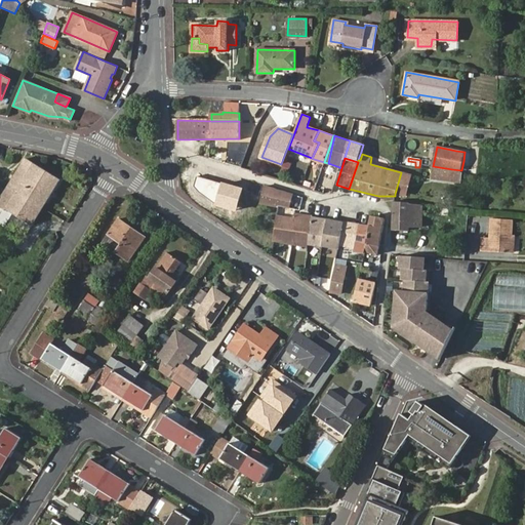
[(5,207),(31,224),(57,180),(26,159),(0,199),(0,206),(3,209),(5,207)]
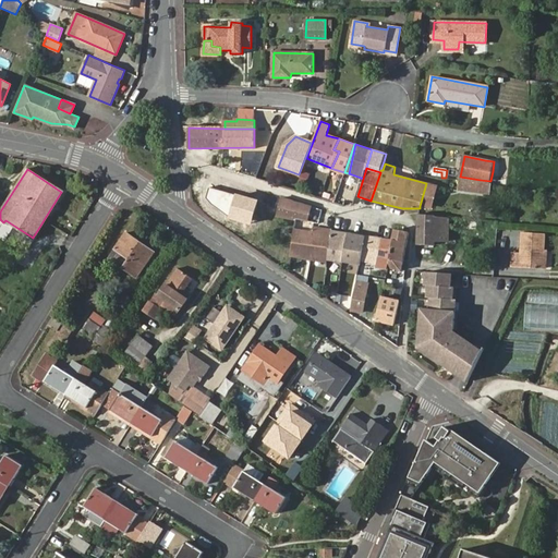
[(481,182),(460,179),(458,190),(480,192),(481,182)]
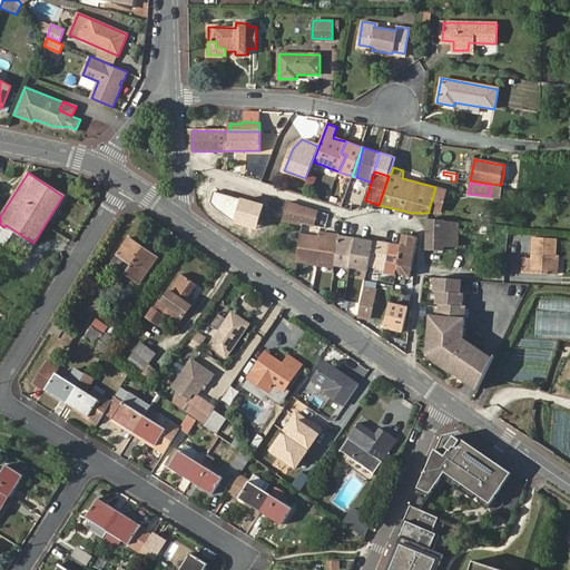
[(503,187),(491,186),(490,196),(502,198),(503,187)]
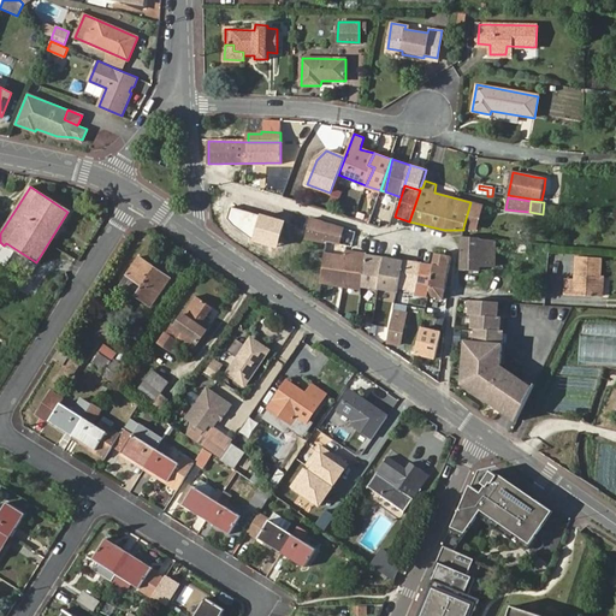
[(471,202),(463,227),(478,230),(484,207),(471,202)]
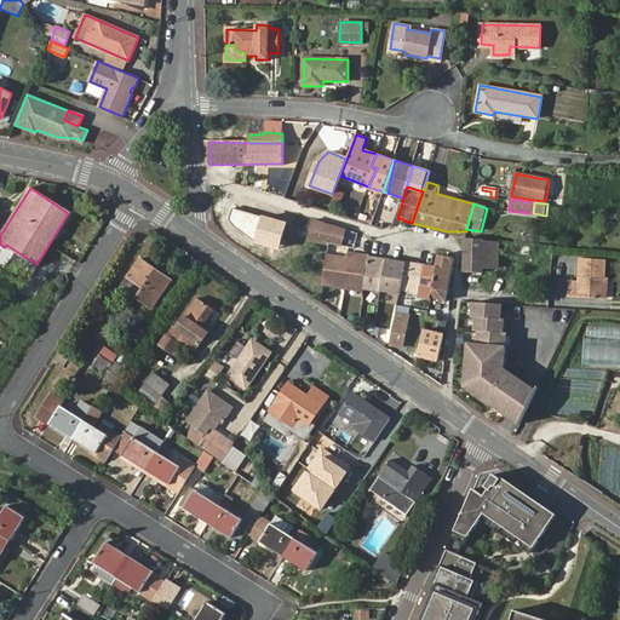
[(344,245),(346,228),(314,219),(311,239),(328,242),(338,244),(344,245)]
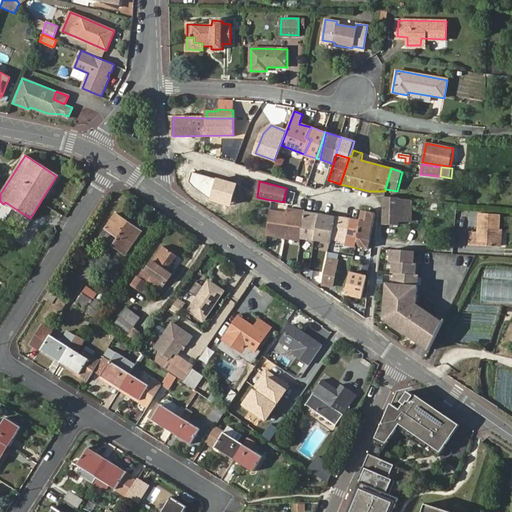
[(399,200),(399,198),(385,197),(383,238),(405,240),(406,226),(399,225),(399,220),(409,221),(411,201),(399,200)]
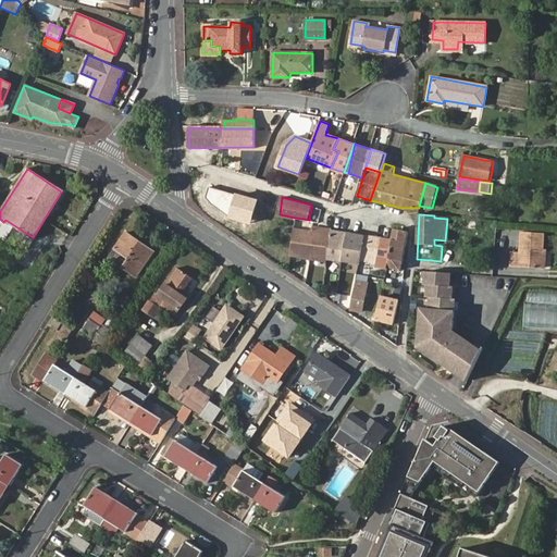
[(326,259),(331,231),(321,229),(320,233),(294,229),(291,254),(326,259)]
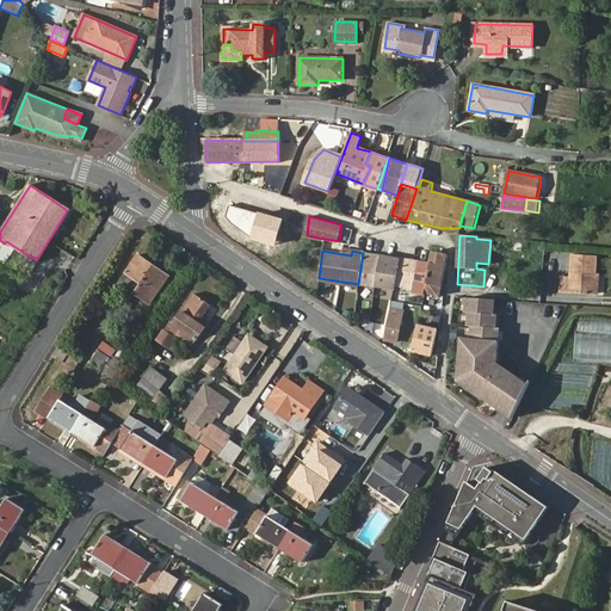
[(431,251),(429,264),(425,284),(424,294),(439,296),(442,287),(449,254),(431,251)]
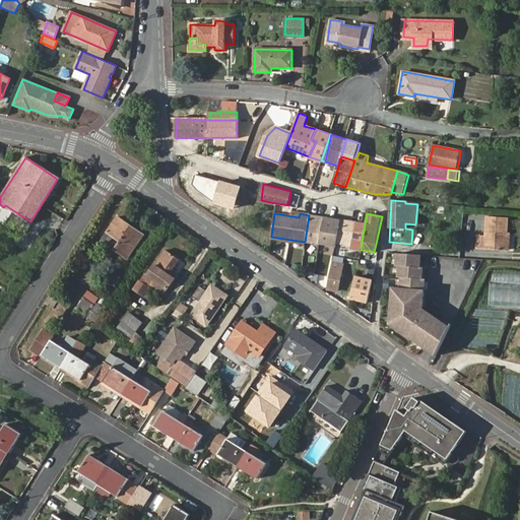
[(335,244),(339,220),(309,215),(305,242),(335,246),(335,244)]
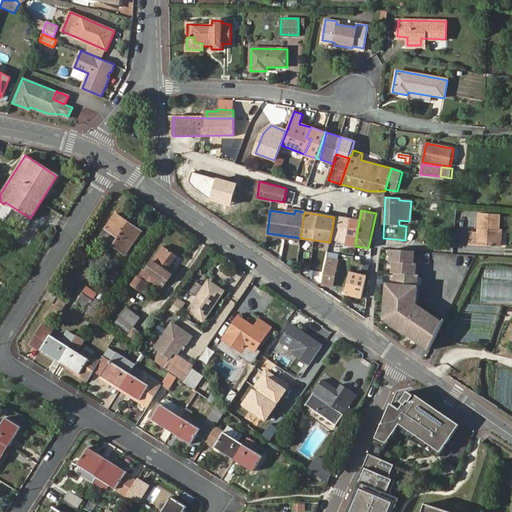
[(115,213),(99,237),(125,255),(142,231),(115,213)]
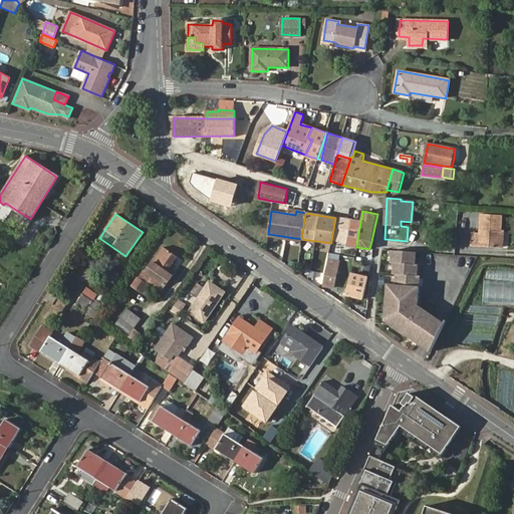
[(472,246),(500,247),(502,216),(482,214),(481,233),(473,233),(472,246)]
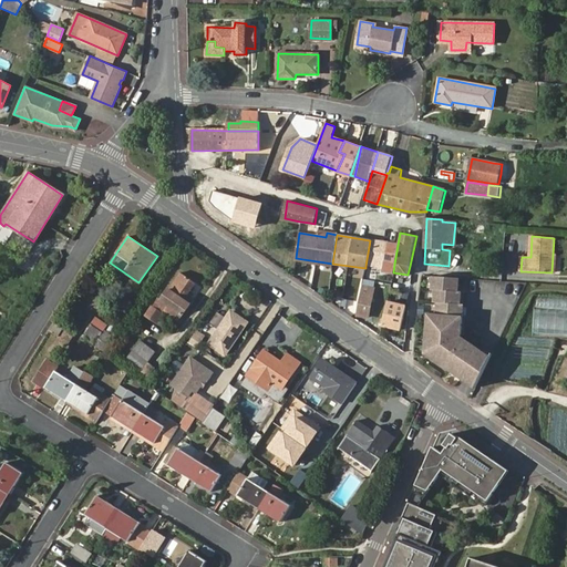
[(394,264),(398,245),(370,240),(366,266),(377,268),(381,271),(392,274),(394,264)]
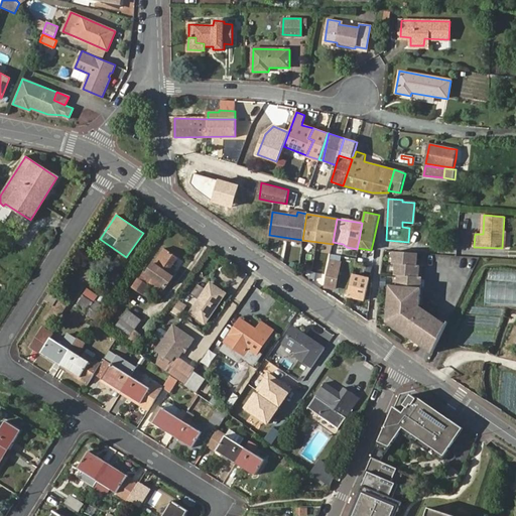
[(163,248),(146,273),(143,271),(138,280),(146,286),(148,282),(161,292),(172,276),(168,273),(177,258),(184,248),(169,239),(163,248)]
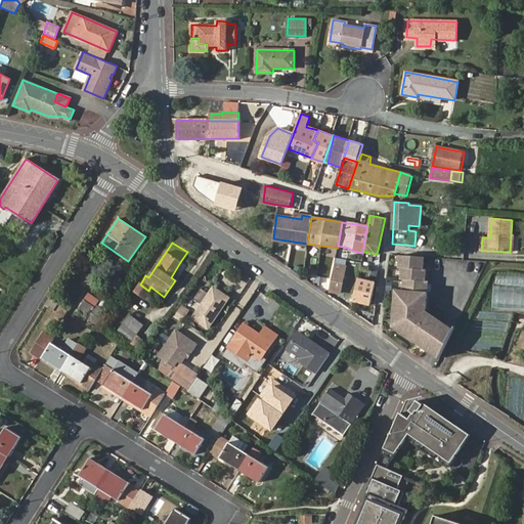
[(424,270),(424,258),(402,256),(399,256),(398,269),(400,269),(399,280),(401,280),(401,291),(393,290),(390,326),(438,360),(452,331),(426,312),(428,281),(425,281),(426,270),(424,270)]
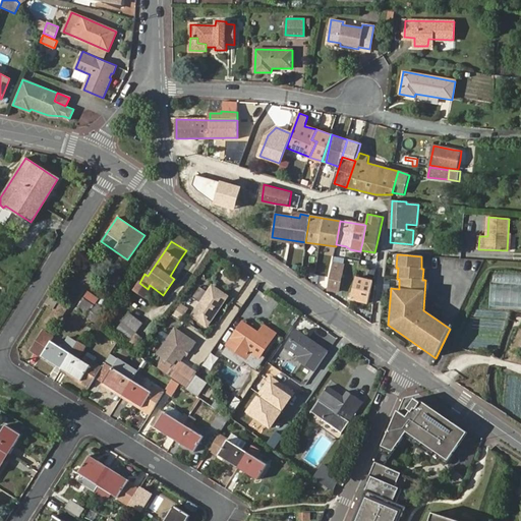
[(333,263),(328,290),(338,292),(343,265),(333,263)]
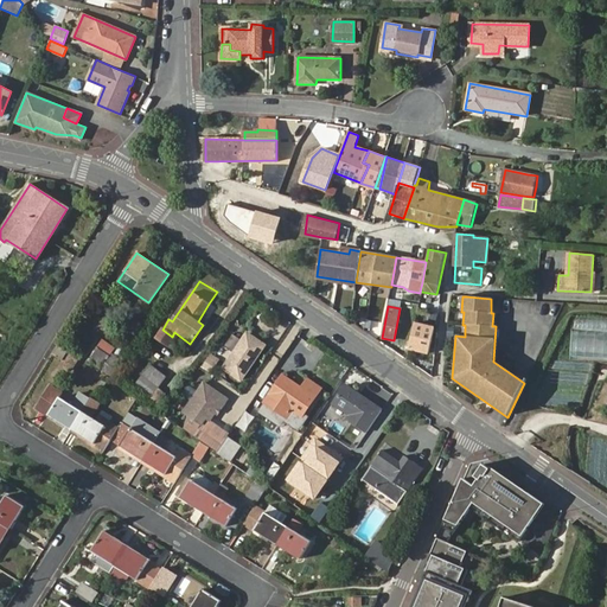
[(414,323),(409,350),(427,353),(433,327),(414,323)]
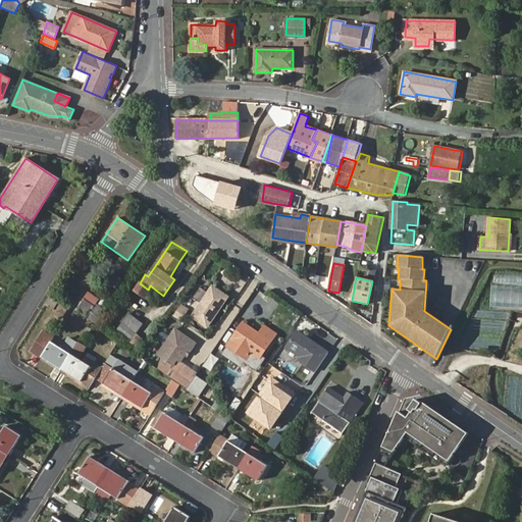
[(491,292),(508,293),(509,284),(492,282),(491,292)]
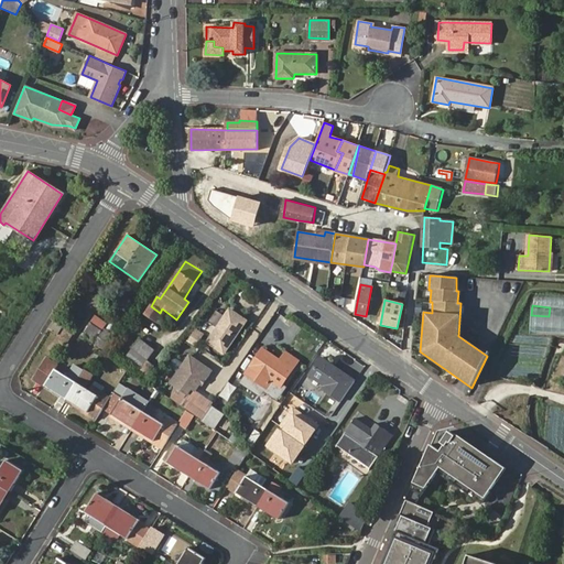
[(207,342),(224,354),(247,320),(229,308),(207,342)]
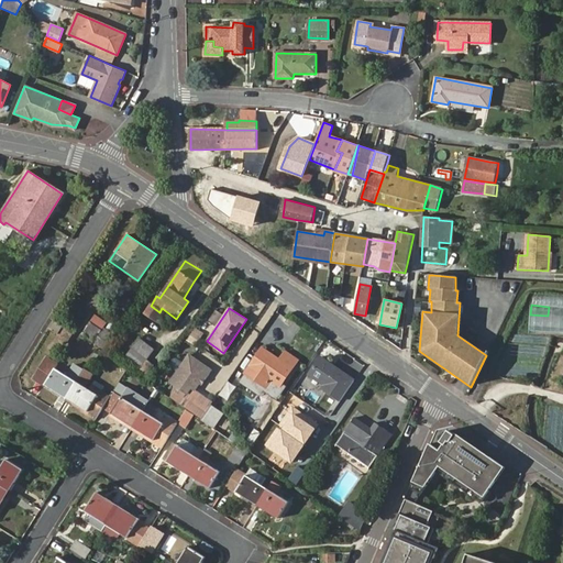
[(95,315),(90,320),(102,329),(107,322),(95,315)]
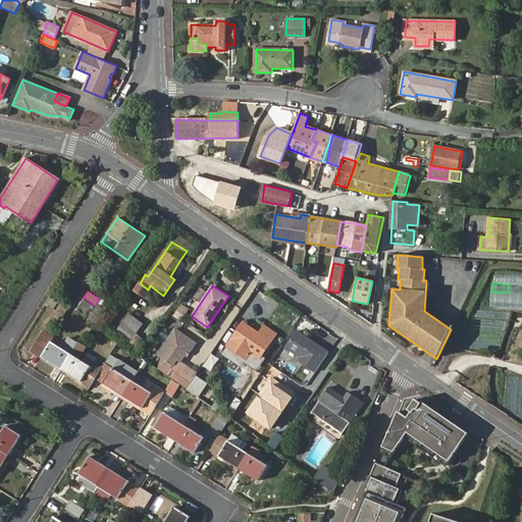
[(53,310),(58,301),(50,295),(44,305),(53,310)]
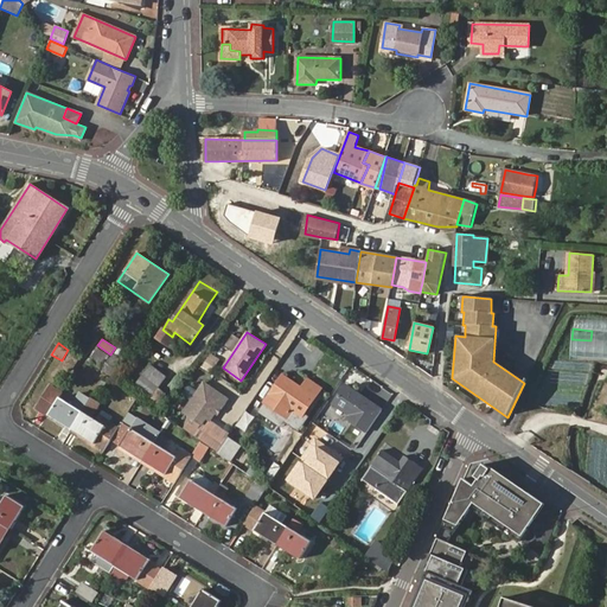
[(122,362),(112,355),(109,357),(96,349),(88,360),(112,377),(122,362)]
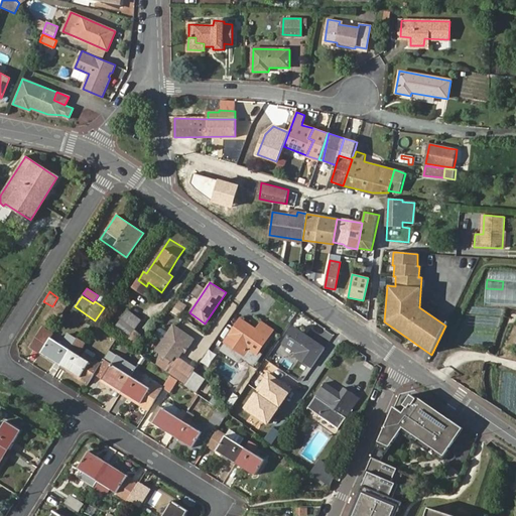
[(58,315),(67,303),(61,300),(53,312),(58,315)]
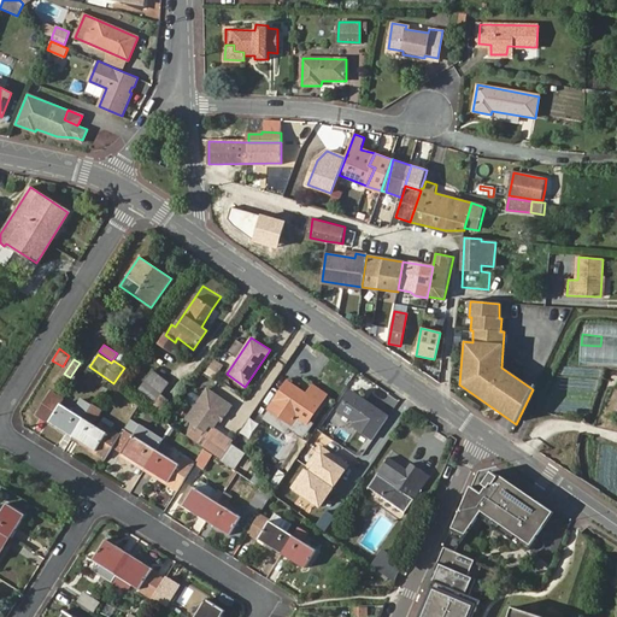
[(218,368),(211,363),(205,371),(212,377),(218,368)]
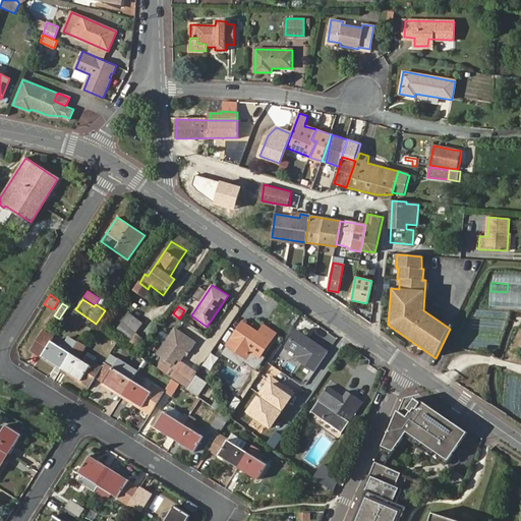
[(129,313),(119,327),(131,337),(141,324),(129,313)]
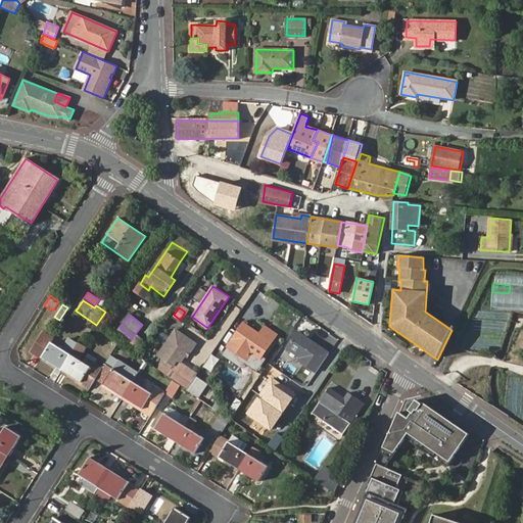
[(228,346),(247,360),(251,353),(260,359),(277,334),(265,326),(259,333),(244,323),(228,346)]
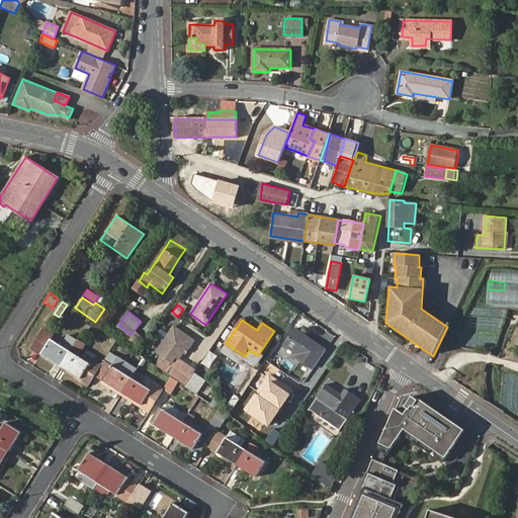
[(193,340),(173,326),(156,351),(173,362),(166,371),(185,384),(193,372),(195,369),(179,358),(186,347),(188,348),(193,340)]
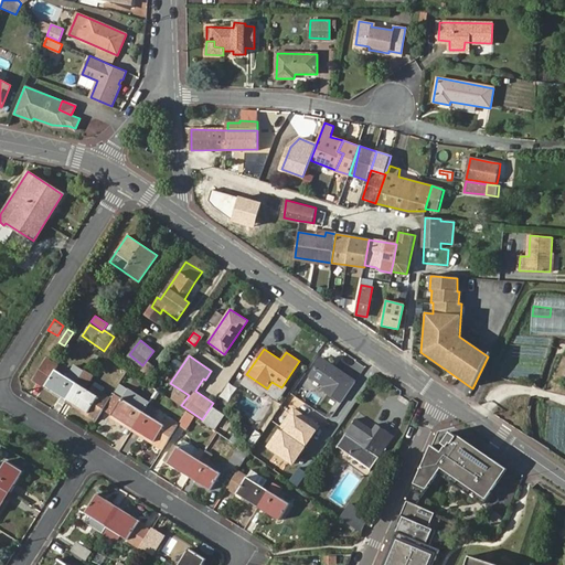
[(355,381),(321,358),(309,375),(326,386),(322,390),(341,402),(355,381)]
